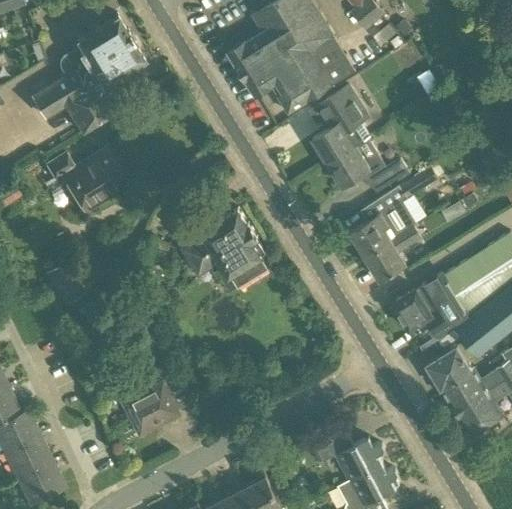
[(15,9),(24,6),(22,0),(11,0),(15,9)]
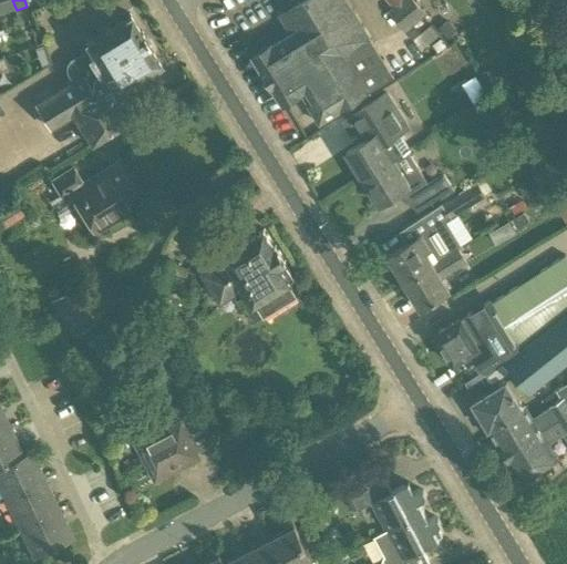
[(339,113),(392,79),(368,38),(369,38),(344,0),(303,0),(279,16),(290,36),(253,59),(281,106),(300,95),(319,126),(339,113)]
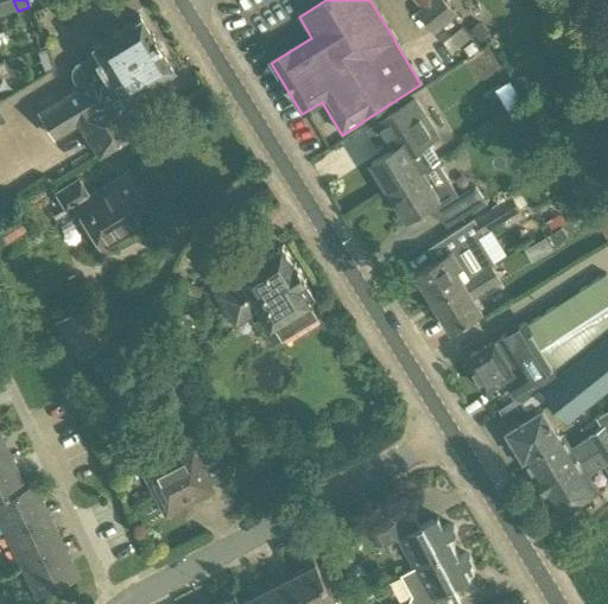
[(410,0),(419,10),(416,13),(435,36),(457,18),(442,0),(410,0)]
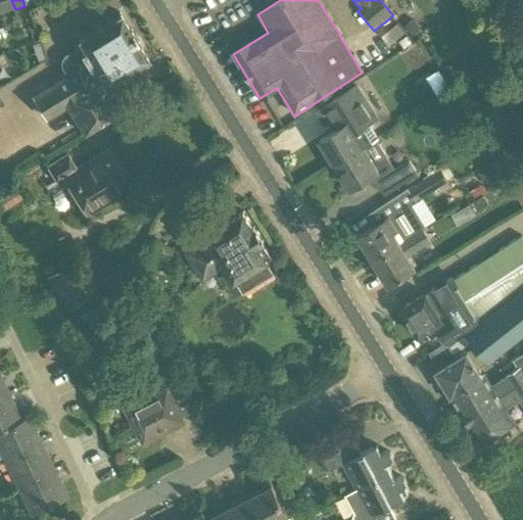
[(129,31),(119,13),(78,39),(82,46),(63,57),(62,58),(61,59),(60,61),(60,63),(59,64),(59,66),(60,68),(60,71),(61,72),(64,77),(30,98),(46,123),(64,110),(84,139),(123,114),(103,85),(146,58),(136,42),(137,41),(131,30),(129,31)]
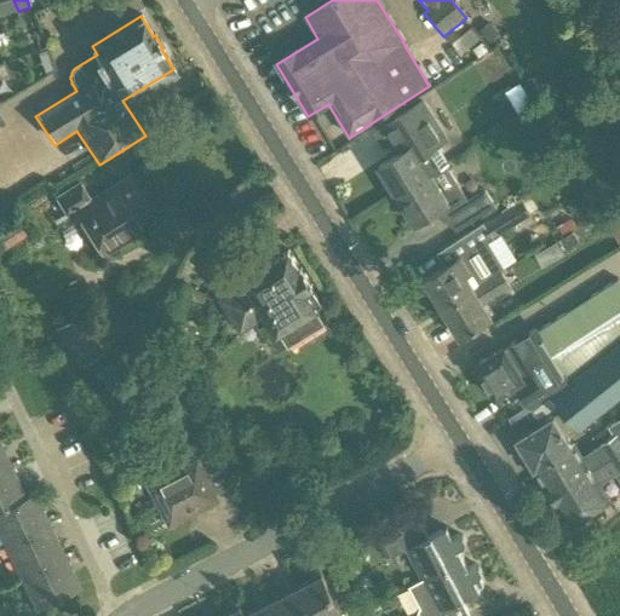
[(499,36),(492,28),(482,36),(489,45),(499,36)]
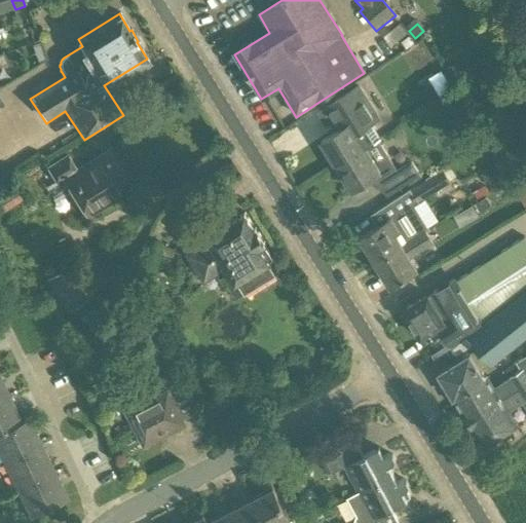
[(399,43),(408,36),(400,26),(390,34),(399,43)]
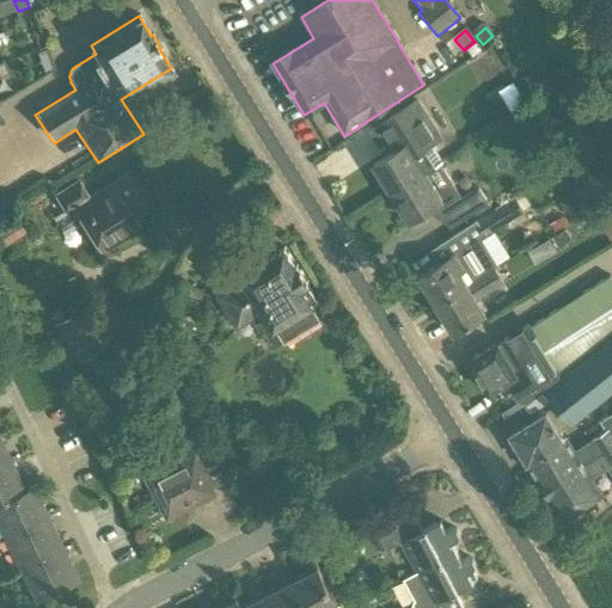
[(445,140),(418,99),(374,127),(392,154),(373,165),(391,194),(426,173),(429,171),(435,167),(439,165),(444,163),(433,147),(445,140)]
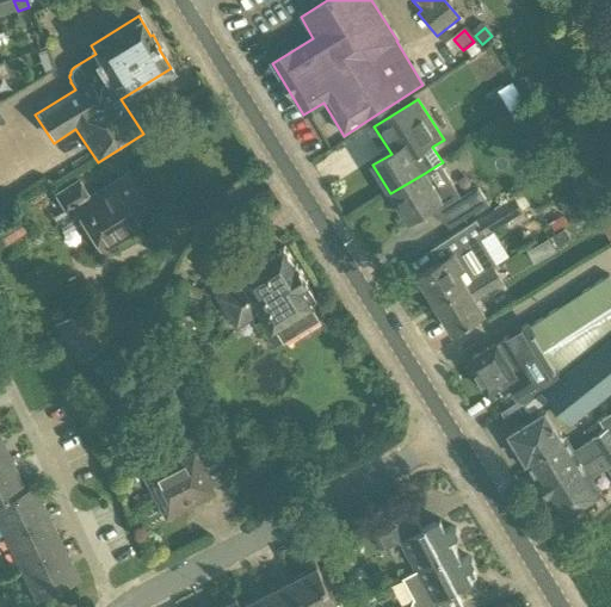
[(557,168),(549,155),(535,163),(543,177),(557,168)]
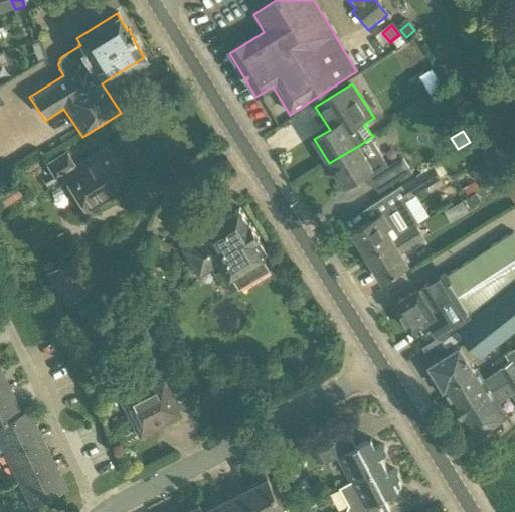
[(412,175),(403,160),(389,169),(369,139),(366,141),(361,144),(358,146),(329,163),(343,187),(366,173),(379,194),(400,181),(401,183),(412,175)]
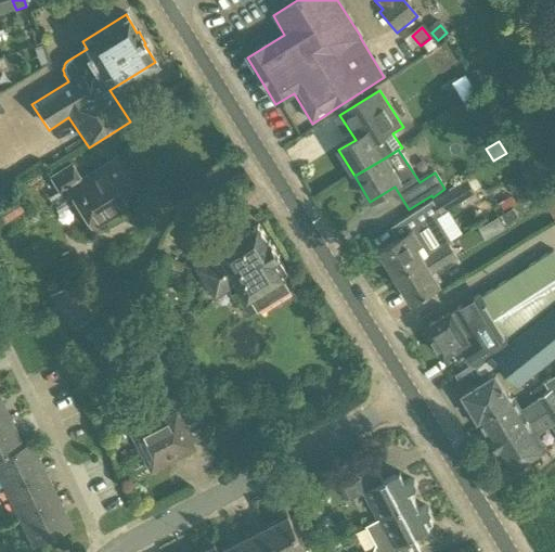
[(139,202),(113,161),(80,181),(71,166),(52,178),(62,193),(67,190),(92,230),(139,202)]
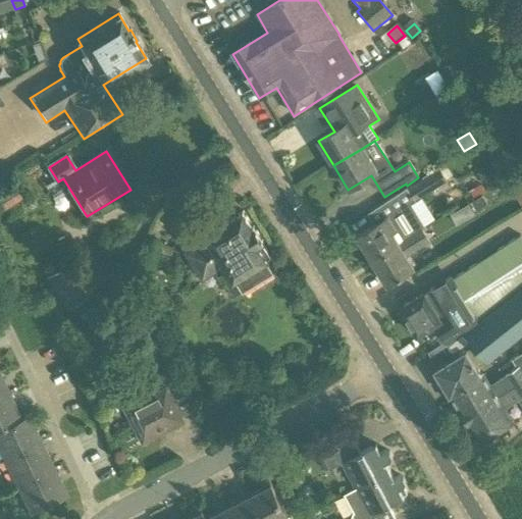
[(371,260),(398,244),(393,236),(415,221),(407,208),(431,193),(430,190),(433,188),(428,179),(425,183),(424,180),(407,192),(406,191),(386,203),(389,216),(383,220),(357,238),(371,260)]
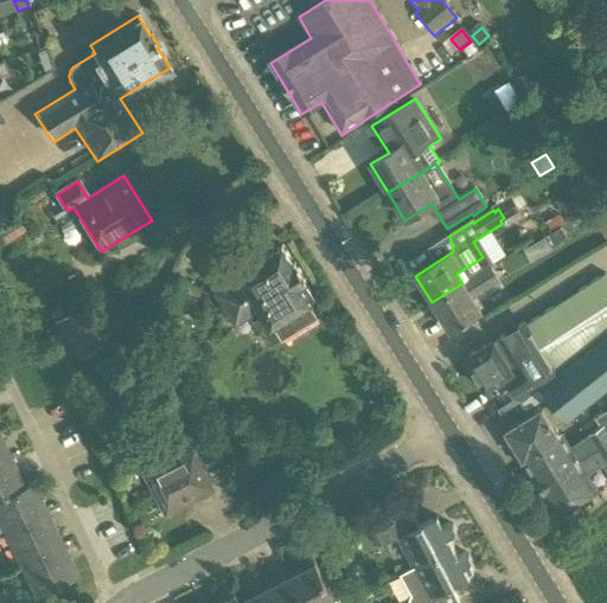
[(0,224),(0,248),(0,249),(25,233),(13,216),(0,224)]
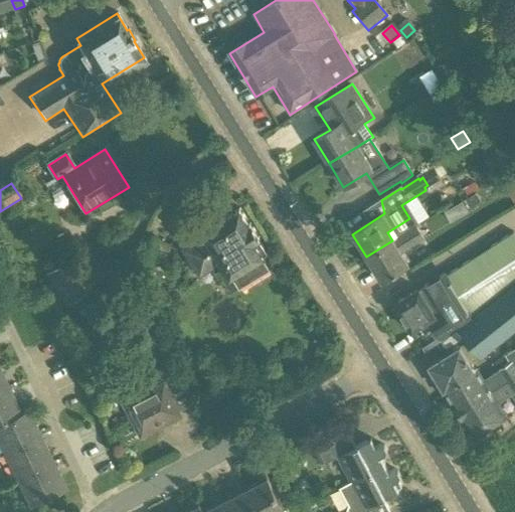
[(481,204),(476,195),(464,202),(469,211),(481,204)]
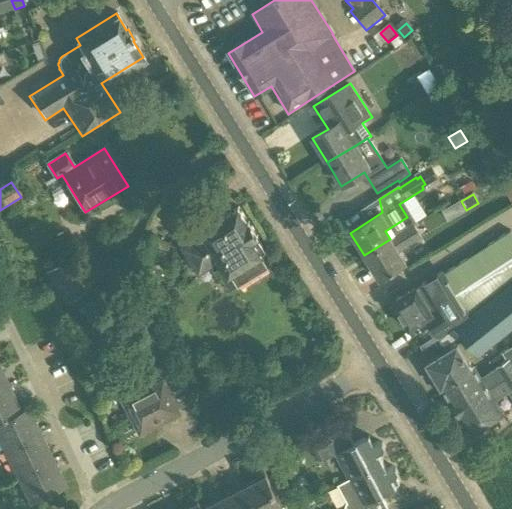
[(244,228),(234,212),(202,231),(205,235),(183,249),(199,274),(214,264),(230,290),(236,286),(238,289),(264,272),(256,259),(261,256),(252,240),(244,227),(244,228)]
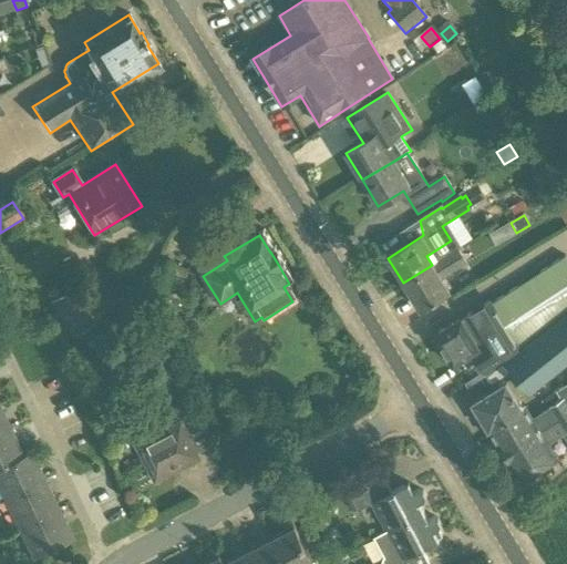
[(432,265),(403,283),(420,311),(450,293),(442,280),(467,265),(459,249),(433,266),(432,265)]
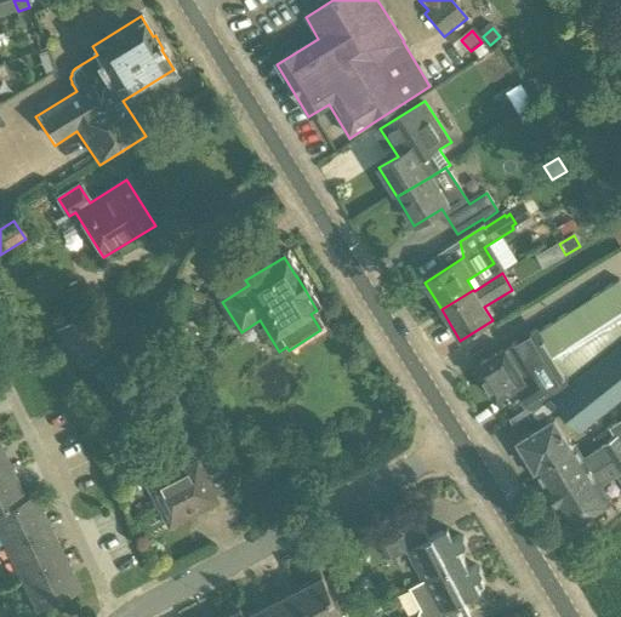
[(553,396),(556,395),(616,347),(620,343),(620,286),(619,283),(537,335),(536,331),(510,348),(518,363),(514,365),(505,350),(476,369),(496,400),(523,383),(525,387),(539,409),(552,398),(553,396)]
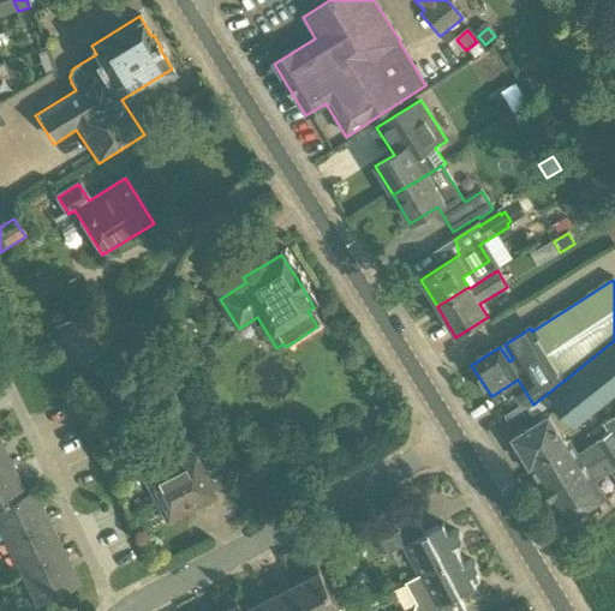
[(77,367),(103,351),(79,313),(54,329),(77,367)]
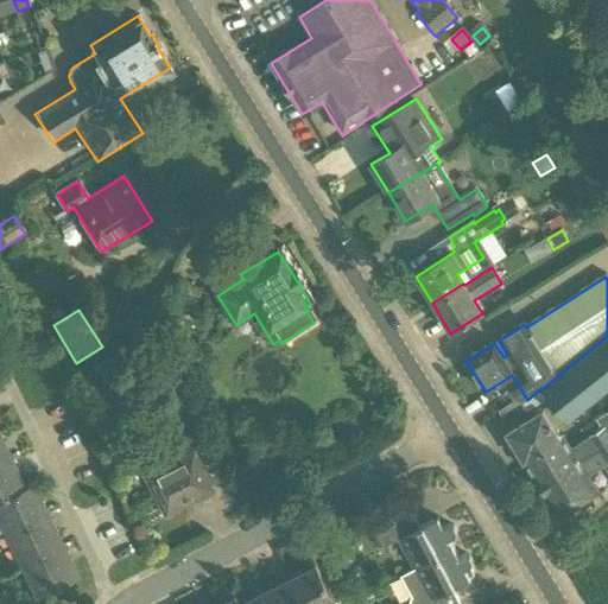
[(175,348),(181,331),(170,328),(165,344),(175,348)]
